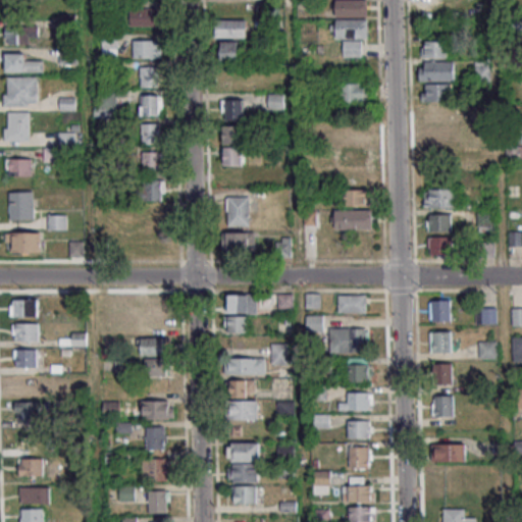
[(366,0),(335,0),(336,16),(367,16),(366,0)]
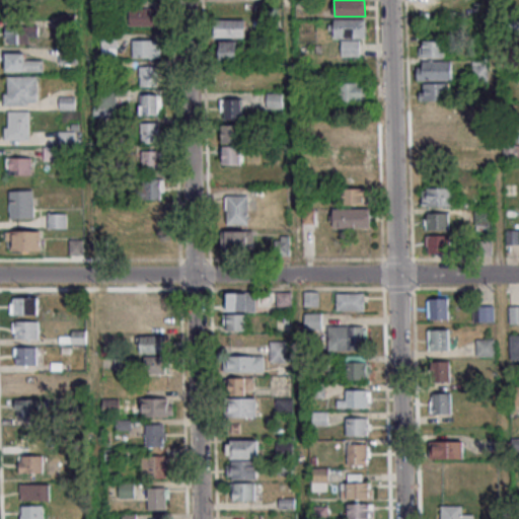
[(157,8),(129,8),(129,25),(157,25),(157,8)]
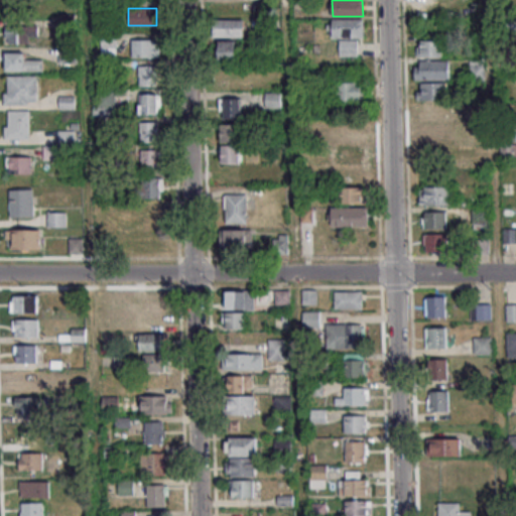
[(244,19),(214,19),(214,37),(244,37),(244,19)]
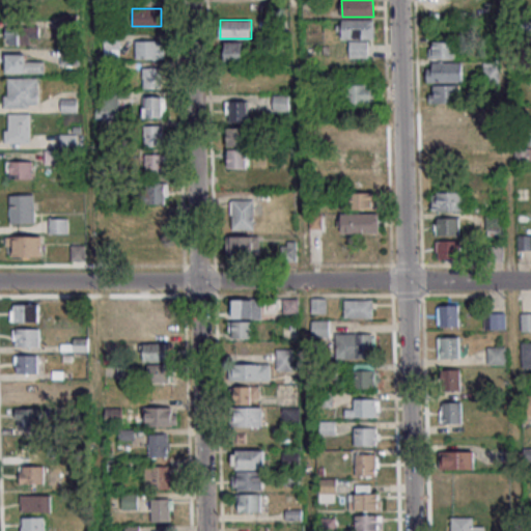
[(342,20),(342,39),(373,39),(373,20),(342,20)]
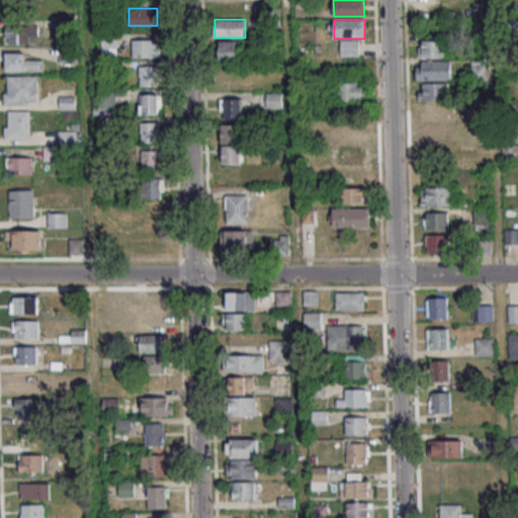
[(6,25),(6,42),(37,42),(37,25),(6,25)]
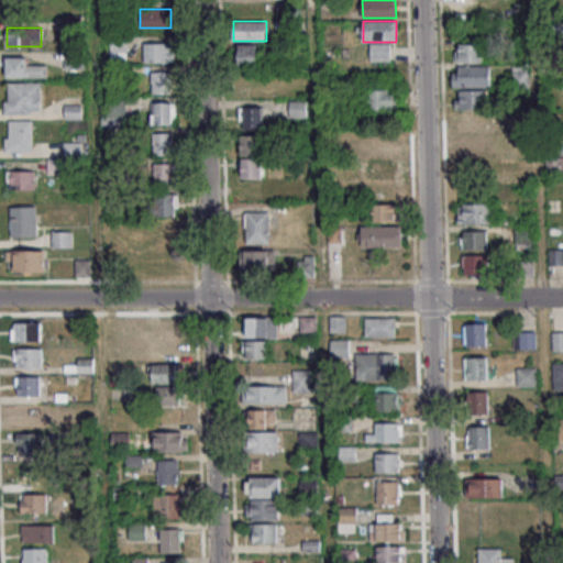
[(110,59),(125,59),(125,40),(110,40),(110,59)]
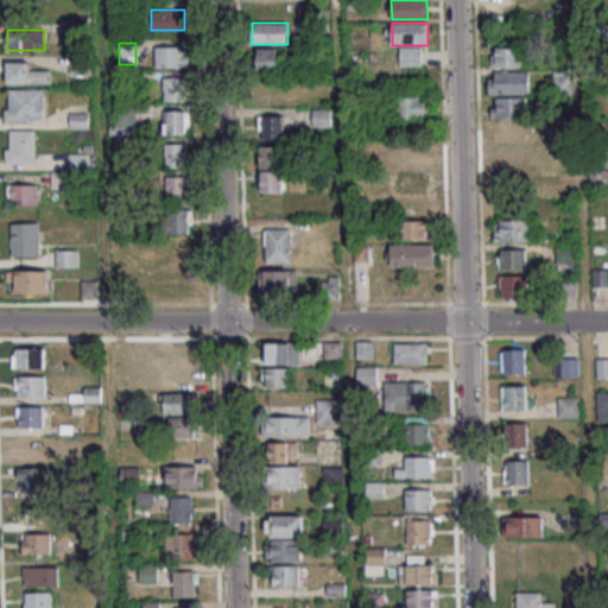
[(154,68),(188,68),(188,46),(154,46),(154,68)]
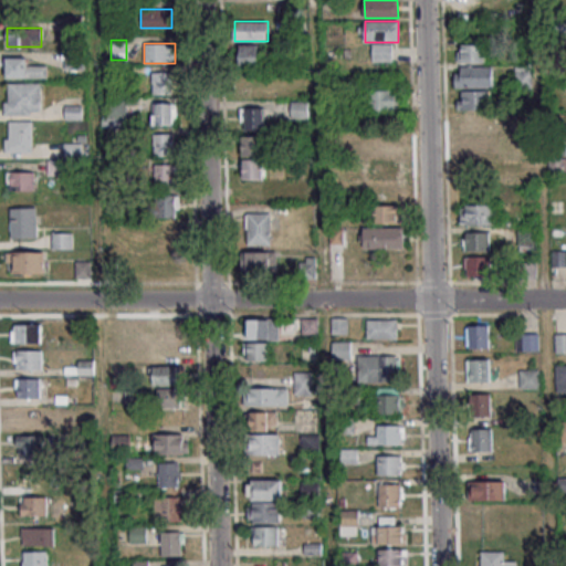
[(373,62),(392,62),(392,43),(373,43),(373,62)]
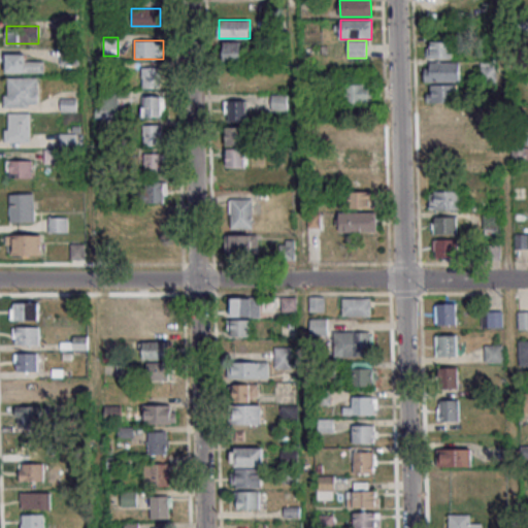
[(241,61),(241,41),(224,41),(224,61),(241,61)]
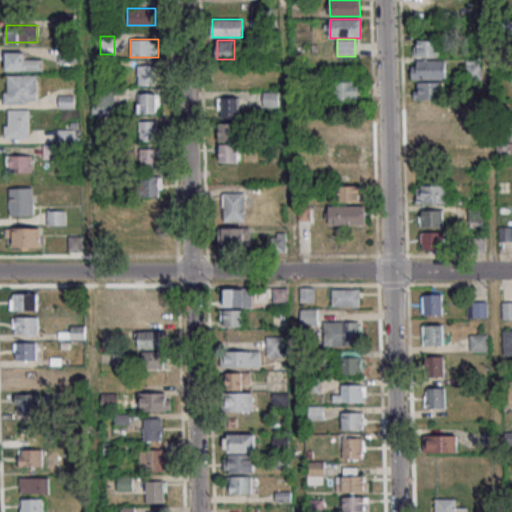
[(439,40),(414,40),(414,56),(439,56),(439,40)]
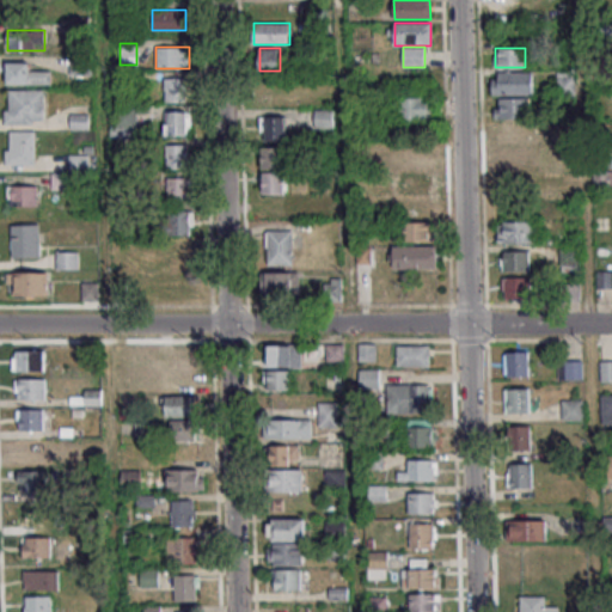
[(69,75),(93,75),(93,57),(69,57),(69,75)]
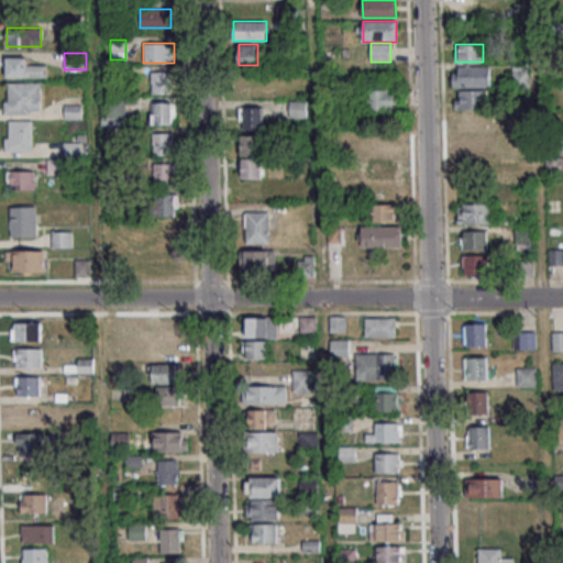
[(47,66),(31,66),(31,57),(7,57),(7,77),(47,77),(47,66)]
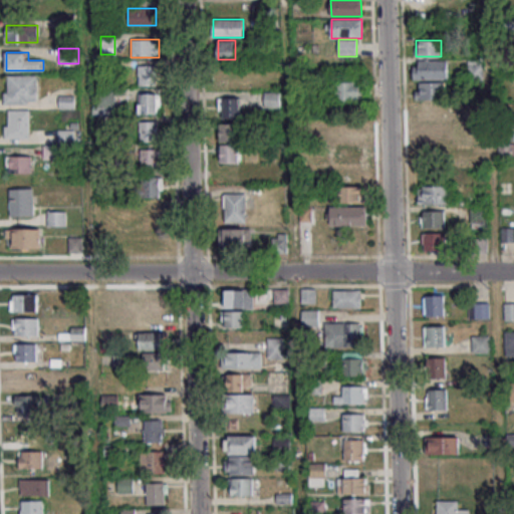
[(448,79),(448,60),(414,60),(414,79),(448,79)]
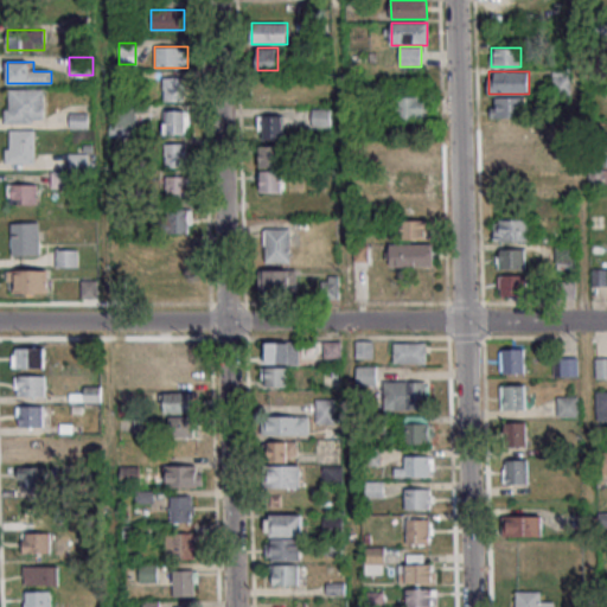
[(554,72),(554,94),(569,94),(569,72),(554,72)]
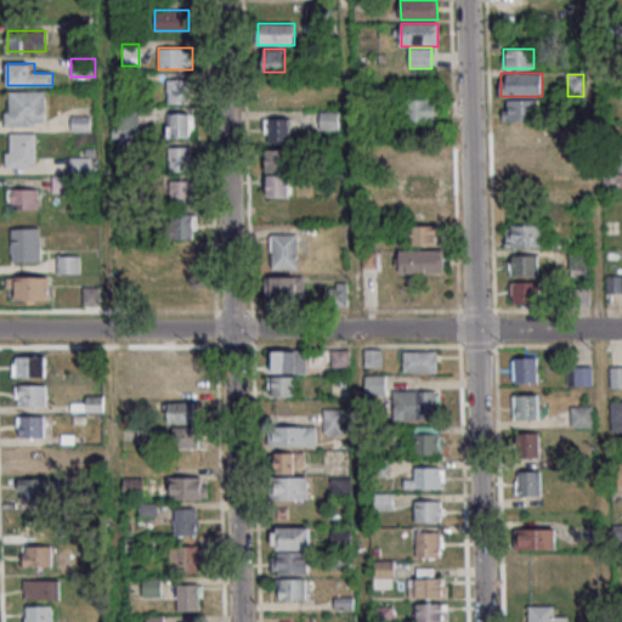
[(168,105),(190,105),(190,79),(168,79),(168,105)]
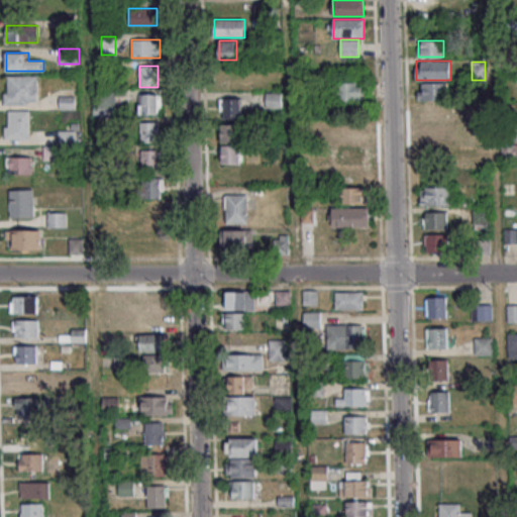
[(37,105),(37,75),(4,75),(4,105),(37,105)]
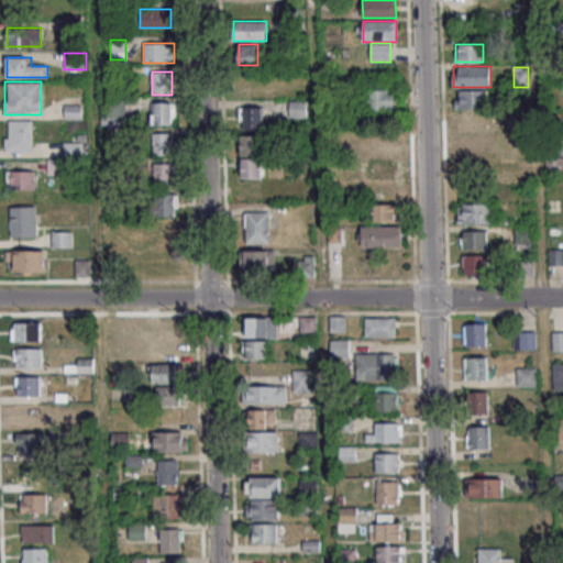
[(364,110),(398,110),(398,89),(364,89),(364,110)]
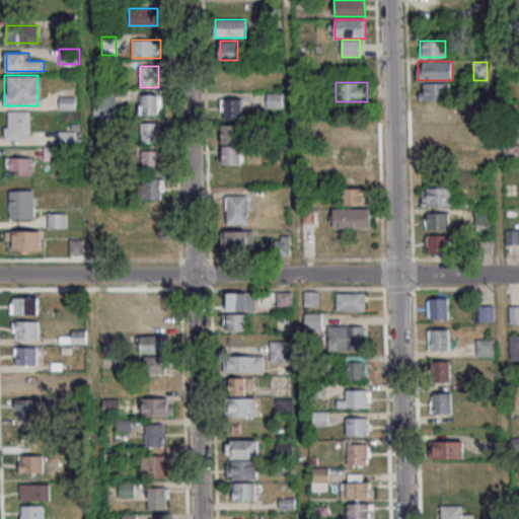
[(420,100),(449,100),(449,83),(420,83),(420,100)]
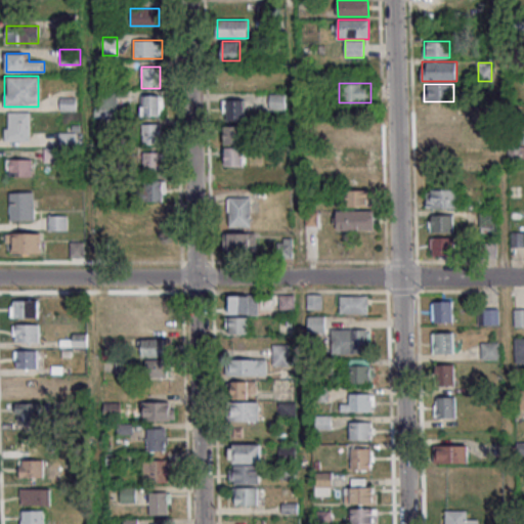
[(95,125),(117,125),(117,92),(95,92),(95,125)]
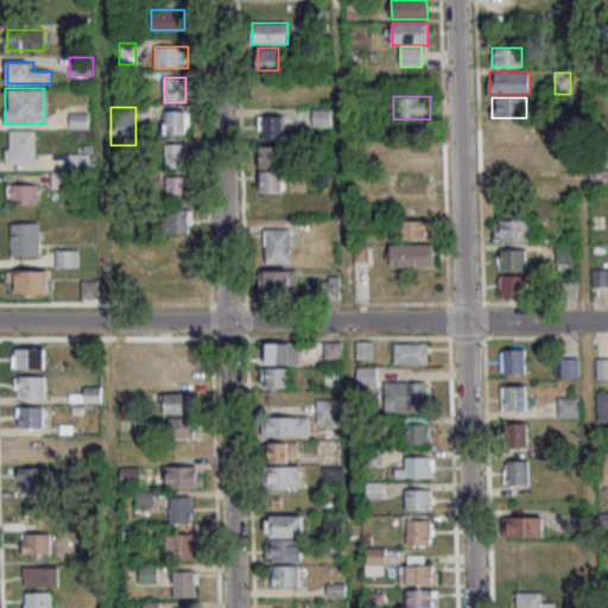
[(189,111),(164,111),(164,135),(189,135),(189,111)]
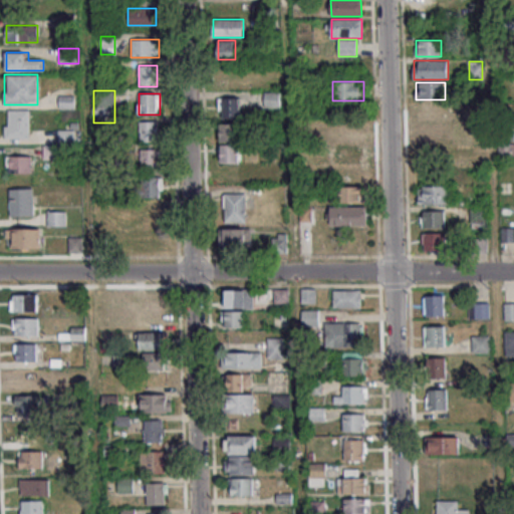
[(74,96),(60,96),(60,107),(74,107),(74,96)]
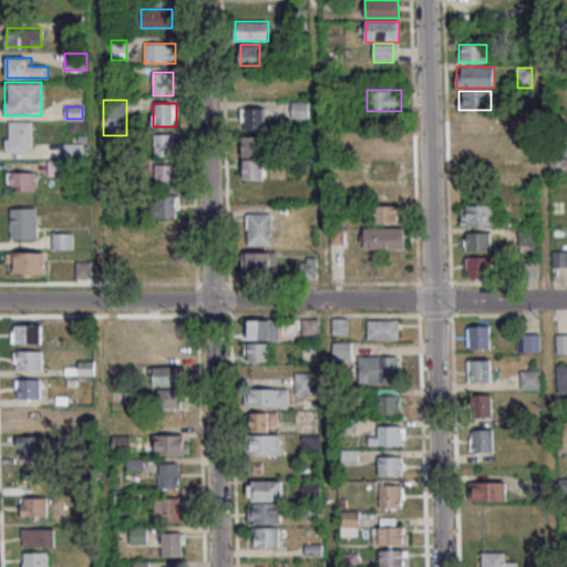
[(265,130),(265,107),(241,107),(241,130),(265,130)]
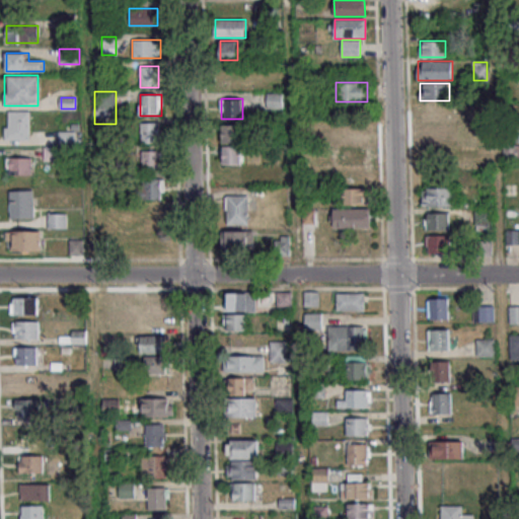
[(30,110),(5,110),(5,140),(30,140),(30,110)]
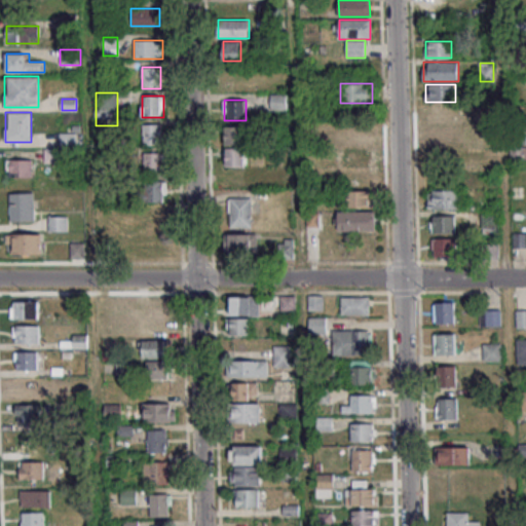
[(143,144),(161,144),(161,124),(143,124),(143,144)]
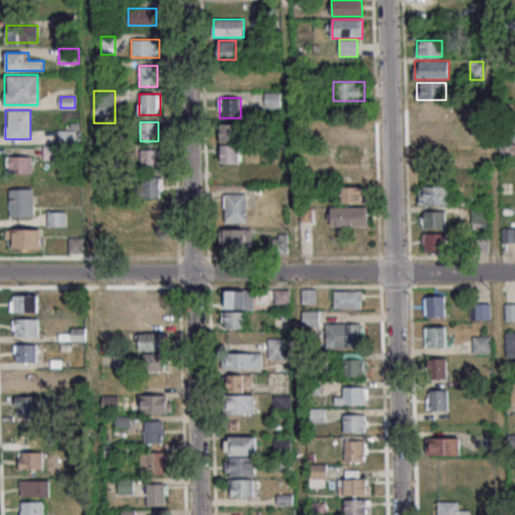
[(239,163),(239,124),(221,124),(221,163),(239,163)]
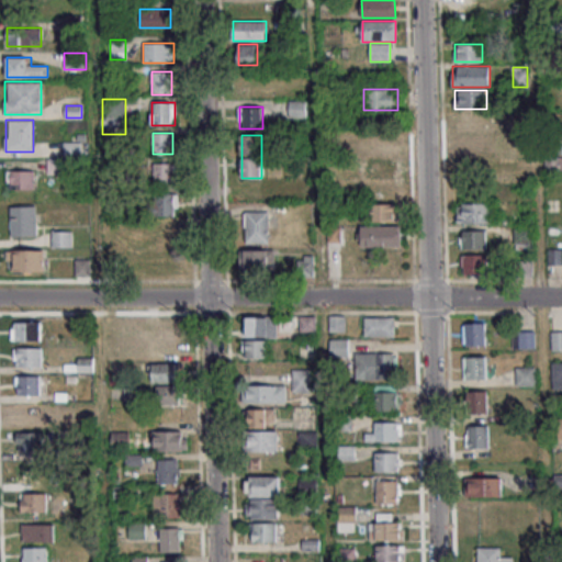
[(369,177),(398,178),(398,158),(394,158),(394,135),(367,135),(367,156),(369,156),(369,177)]
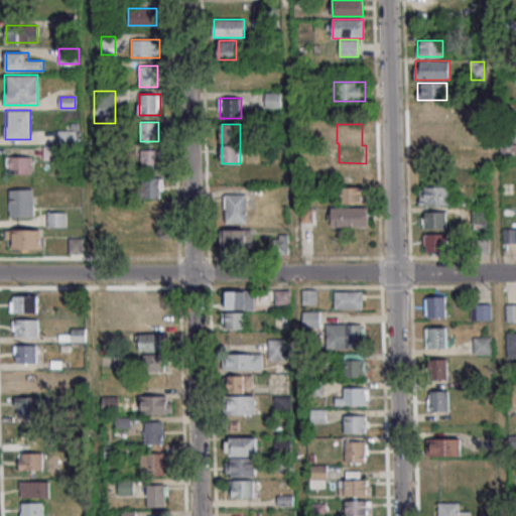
[(515,158),(515,146),(502,146),(502,158),(515,158)]
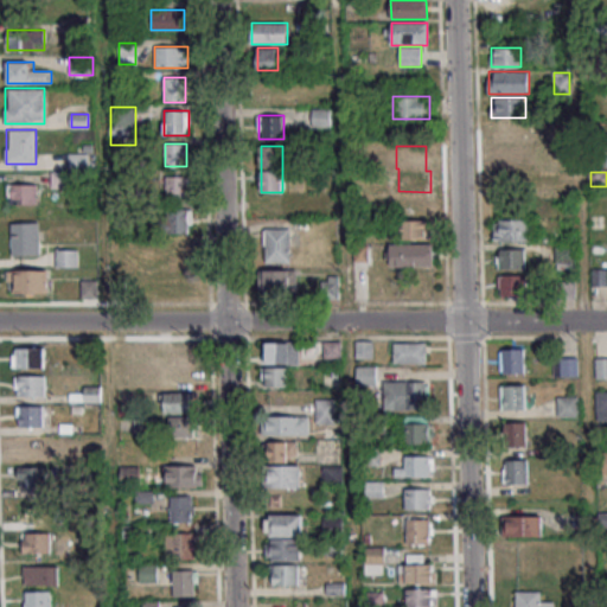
[(187,176),(166,176),(166,199),(187,199),(187,176)]
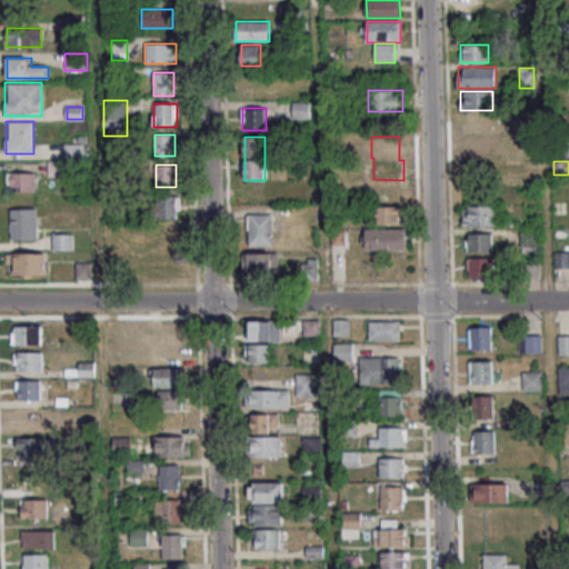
[(36,172),(7,172),(7,191),(36,191),(36,172)]
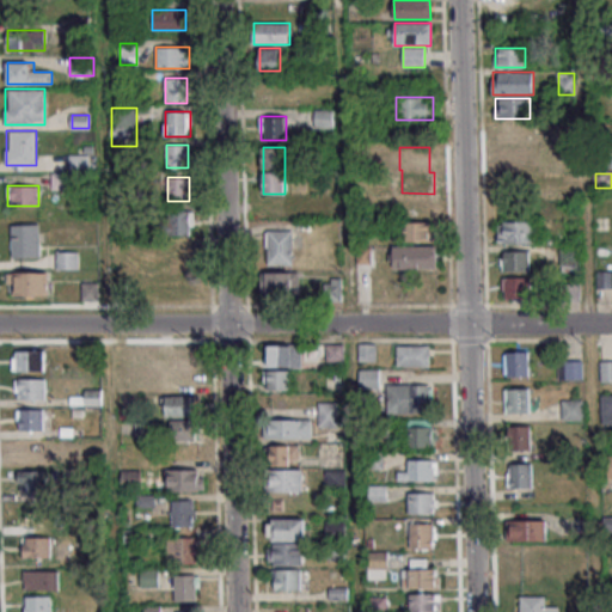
[(402,196),(402,219),(434,219),(434,196),(402,196)]
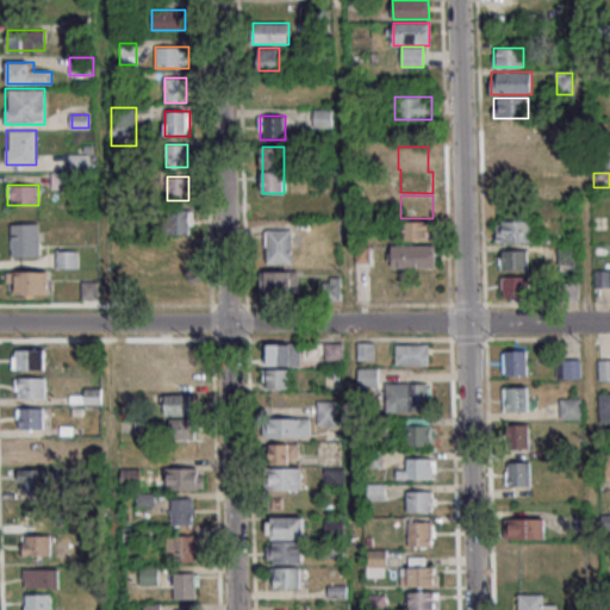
[(192,234),(192,209),(168,209),(168,234),(192,234)]
